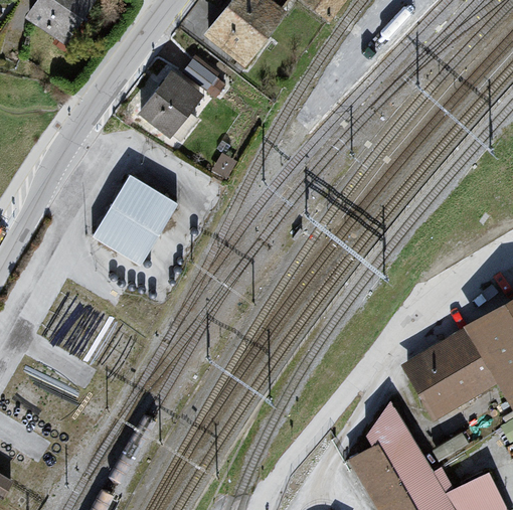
[(37,0),(24,18),(61,44),(96,0),(37,0)]
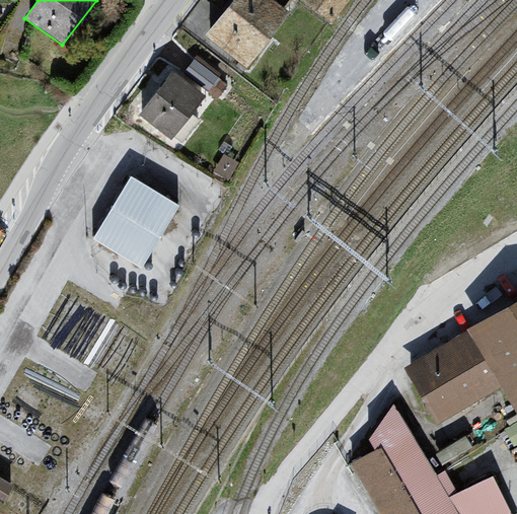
[(234,0),(207,38),(248,69),(288,12),(271,0),(234,0)]
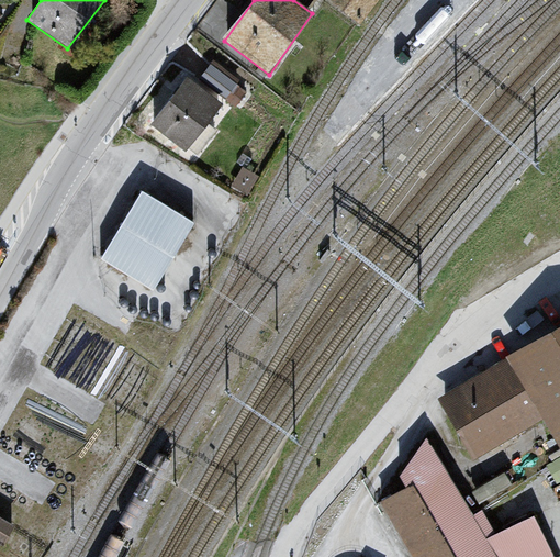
[(204,66),(231,89),(243,74),(216,52),(204,66)]
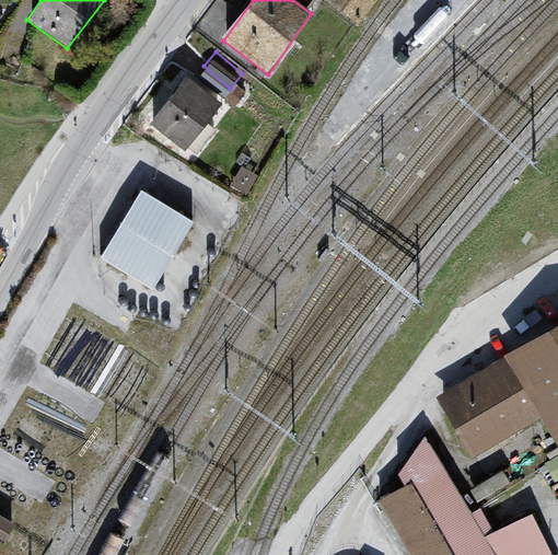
[(230,105),(184,72),(139,116),(190,155),(230,105)]
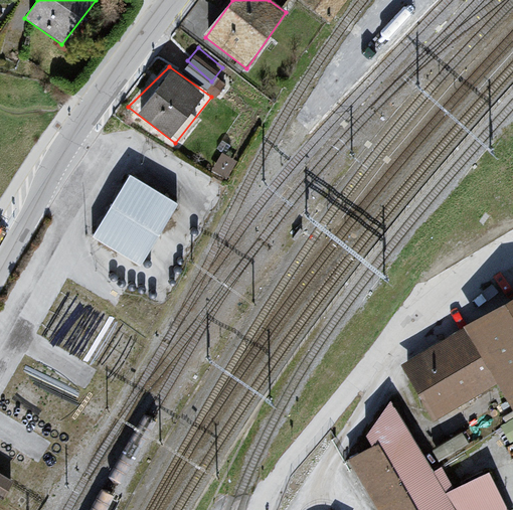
[(180,203),(129,174),(92,237),(140,265),(180,203)]
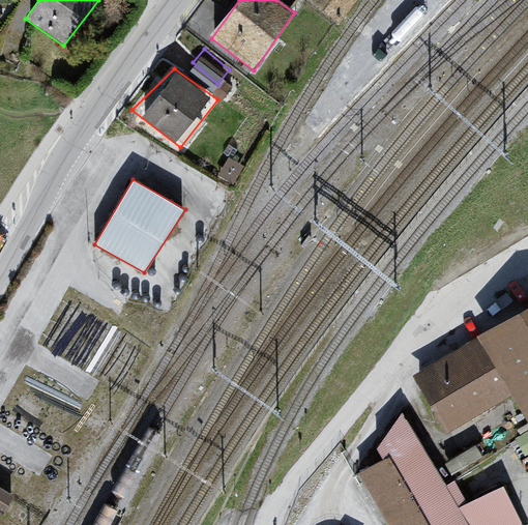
[(527,305),(476,334),(512,396),(527,421),(527,305)]
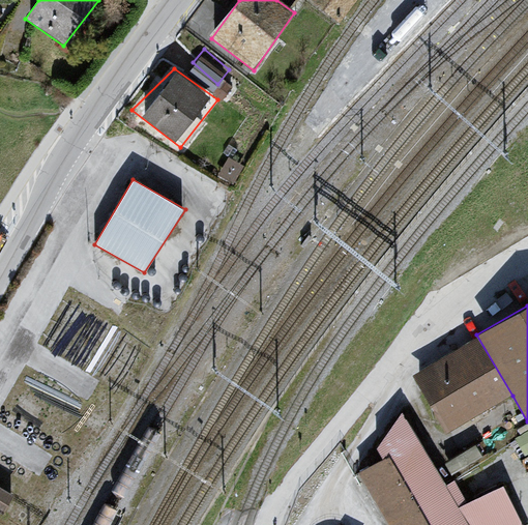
[(512,396),(476,334),(412,375),(445,429),(512,396)]
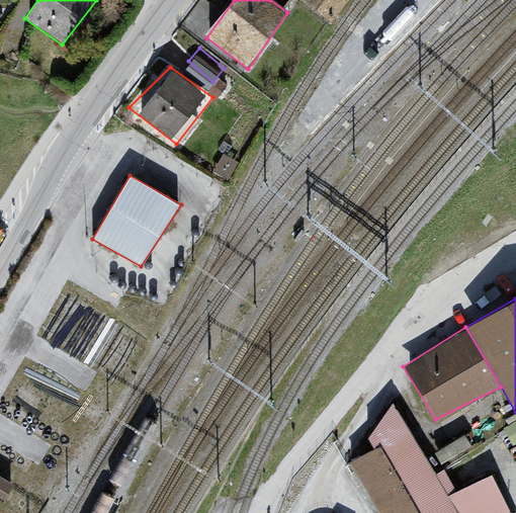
[(372,447),(347,463),(376,512),(503,512),(489,475),(458,489),(446,466),(434,474),(393,402),(367,439),(372,447)]
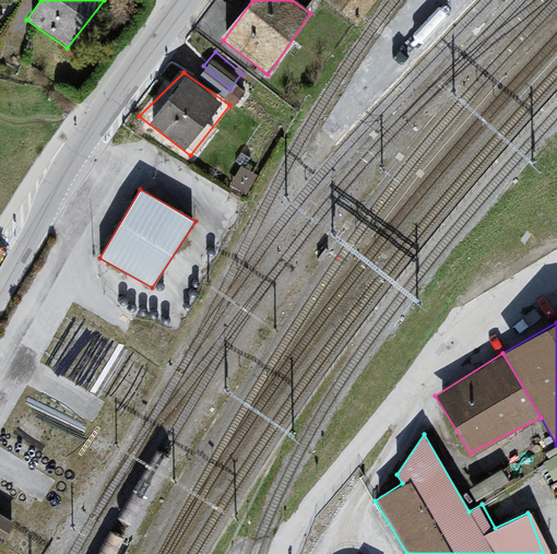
[(0,525),(6,529),(18,509),(0,499),(0,525)]
